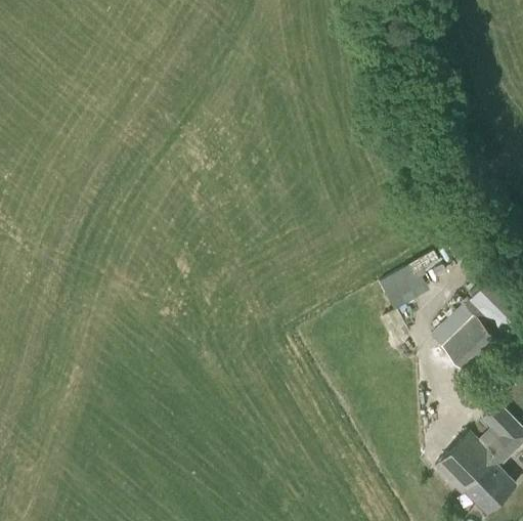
[(382,278),(398,307),(441,284),(432,266),(444,260),(437,248),(382,278)]
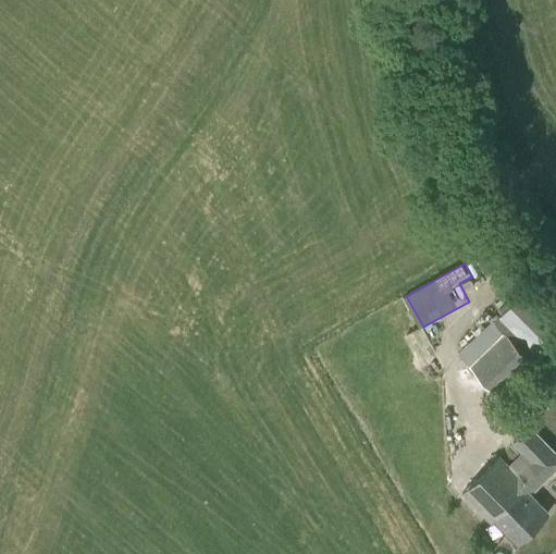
[(538,369),(533,364),(555,341),(555,332),(520,296),(457,357),(502,404),(538,369)]
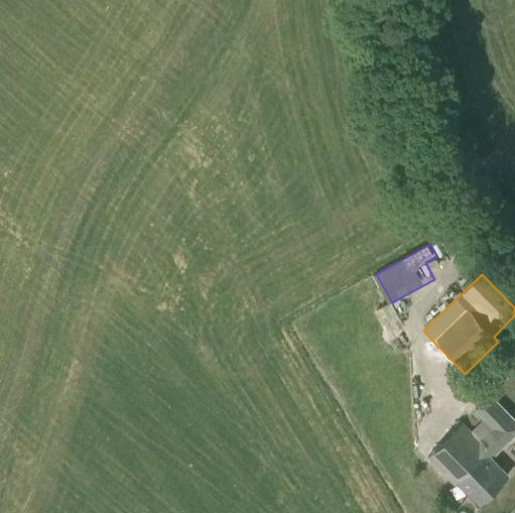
[(378,311),(389,334),(398,329),(386,306),(378,311)]
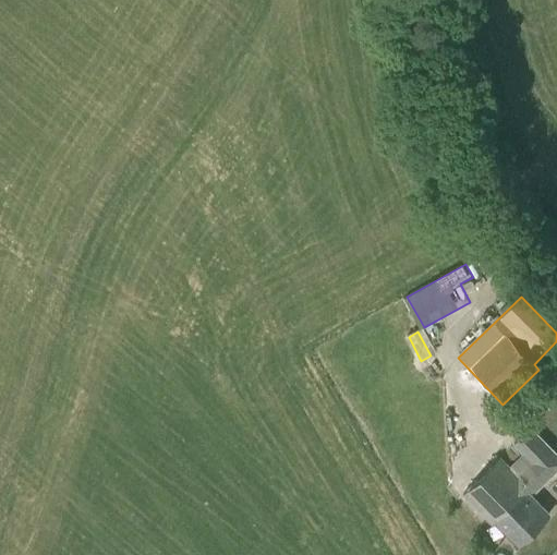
[(556,471),(556,457),(530,430),(462,496),(493,527),(495,525),(518,547),(549,516),(531,497),(556,471)]
